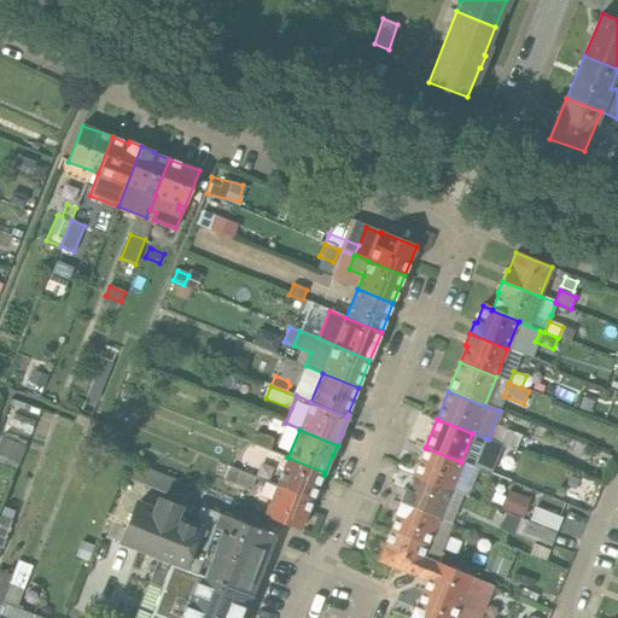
[(272,439),(257,433),(254,444),(267,449),(272,439)]
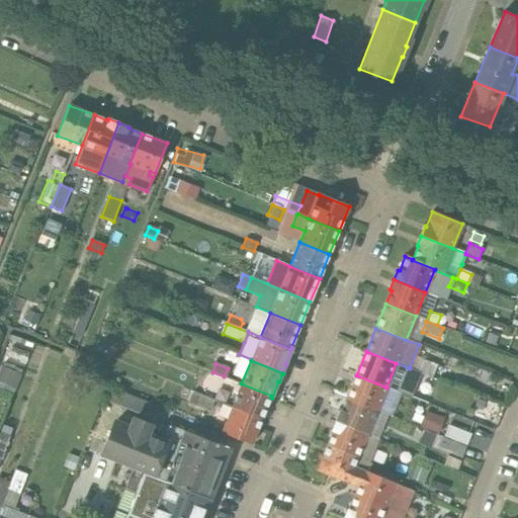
[(0,364),(0,395),(11,399),(19,370),(0,364)]
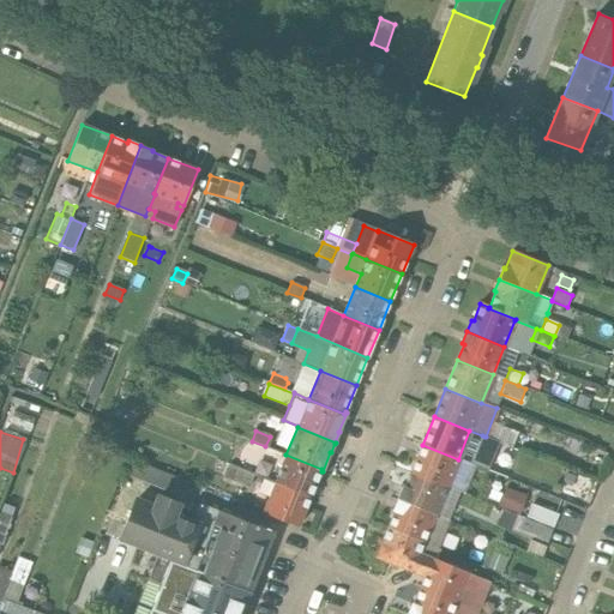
[(499,441),(486,437),(485,437),(482,435),(477,449),(492,455),(495,445),(497,446),(499,441)]
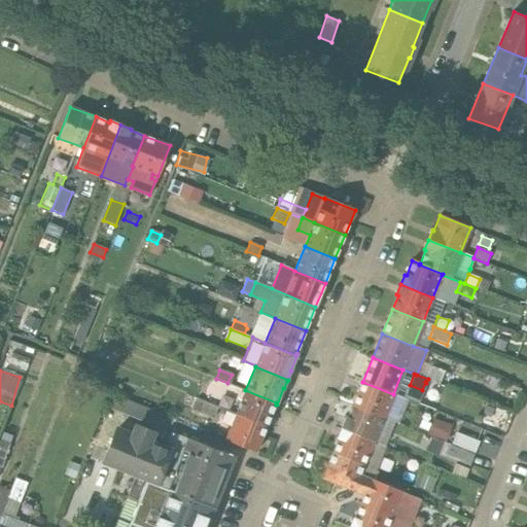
[(393,394),(362,382),(352,406),(383,418),(393,394)]
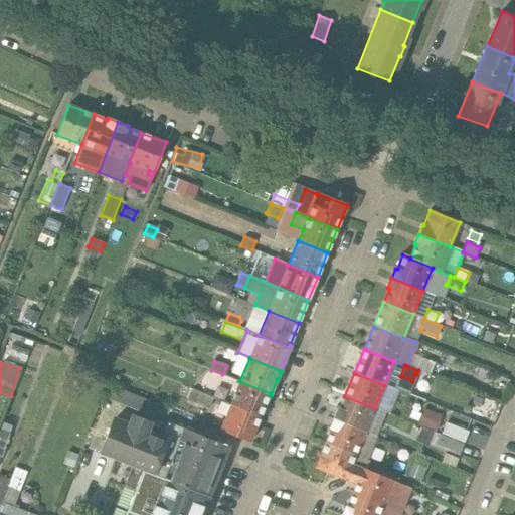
[(270,393),(239,381),(230,405),(261,417),(270,395),(270,393)]
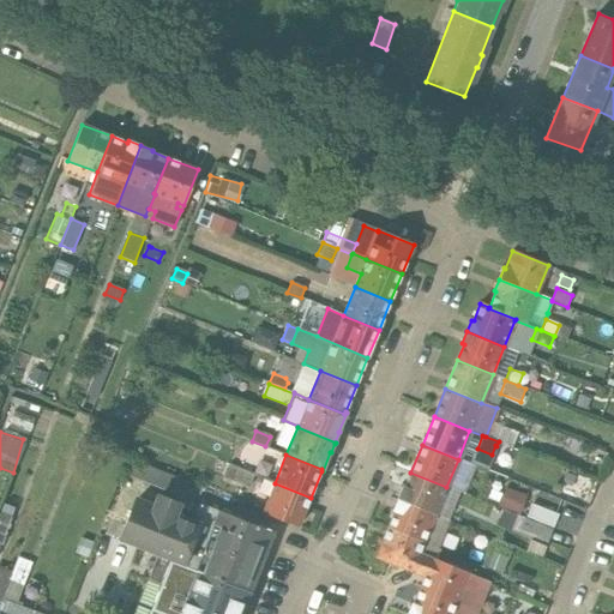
[(188,483),(143,464),(136,480),(182,498),(188,483)]
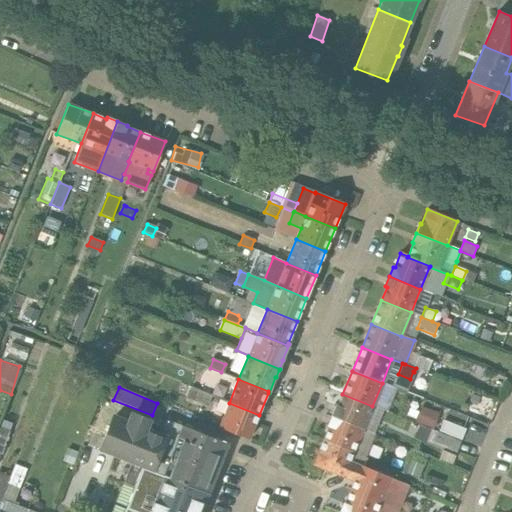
[(212,396),(194,389),(190,399),(207,406),(212,396)]
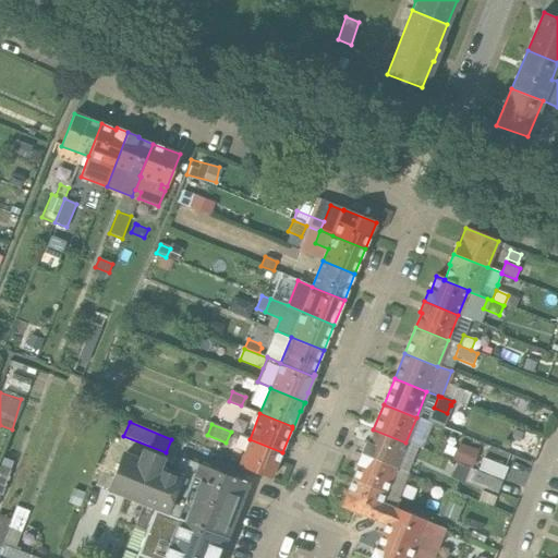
[(405,443),(373,429),(367,444),(366,444),(362,455),(396,468),(405,443)]
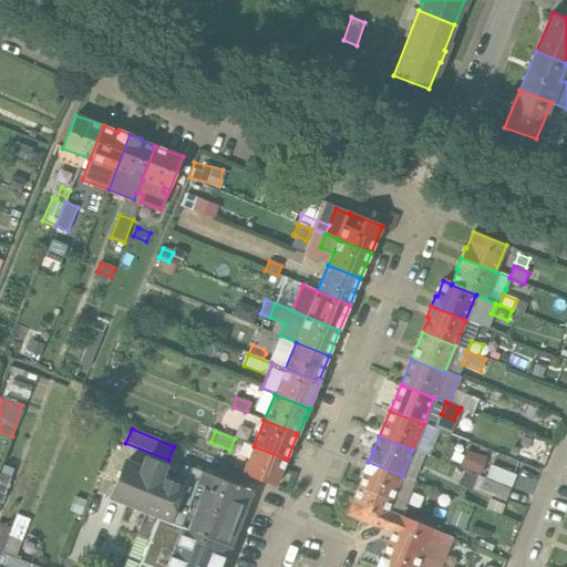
[(287,460),(254,446),(248,459),(235,452),(228,467),(276,486),(287,460)]
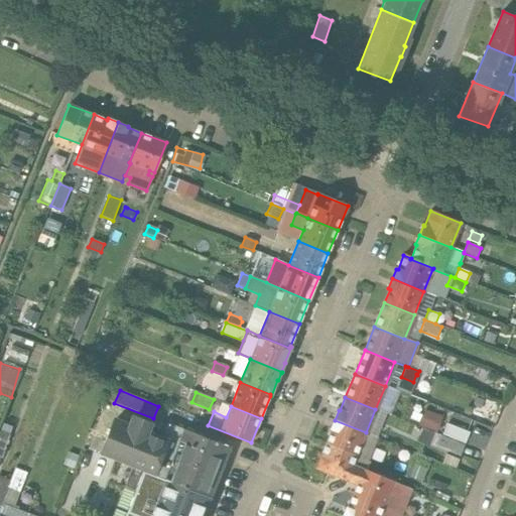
[(133,417),(118,412),(105,445),(101,455),(102,456),(121,463),(210,497),(229,447),(167,423),(161,438),(146,432),(149,423),(133,417)]
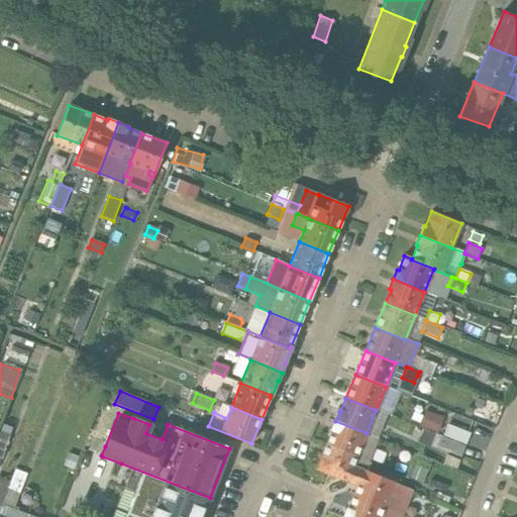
[(367,433),(335,421),(331,430),(332,431),(327,444),(356,456),(356,457),(369,461),(378,438),(367,433)]
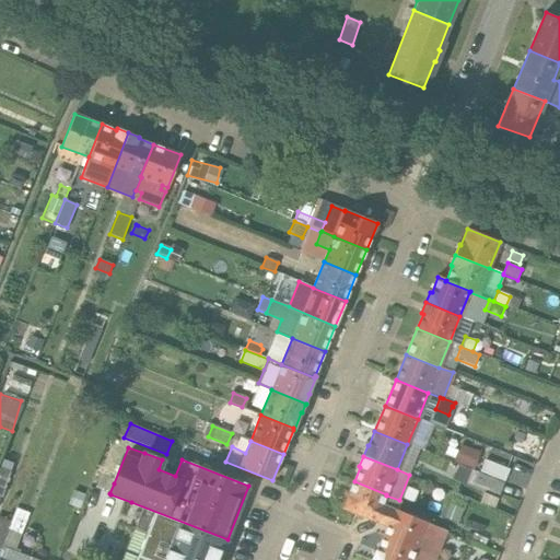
[(3,459),(0,467),(0,496),(13,464),(3,459)]
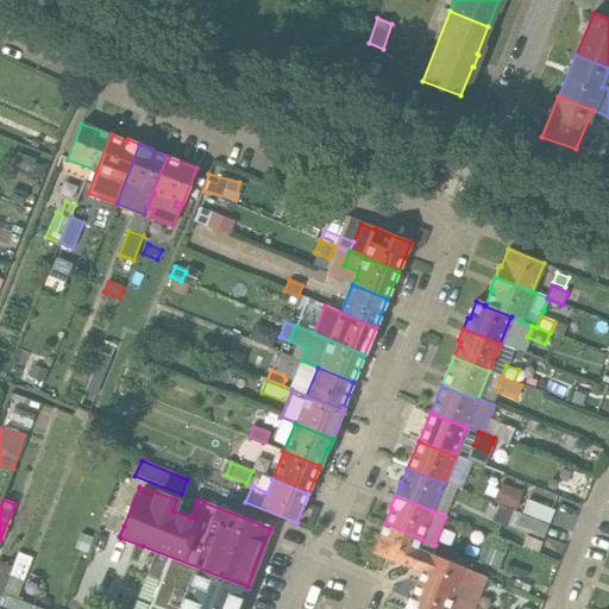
[(553,510),(528,501),(522,514),(548,523),(553,510)]
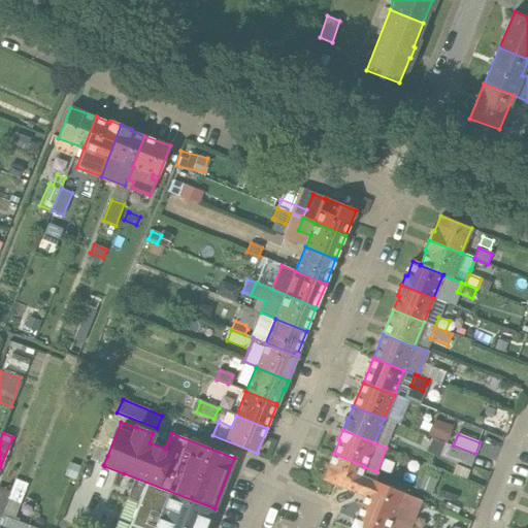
[(105,452),(90,446),(85,458),(103,465),(107,456),(104,455),(105,452)]
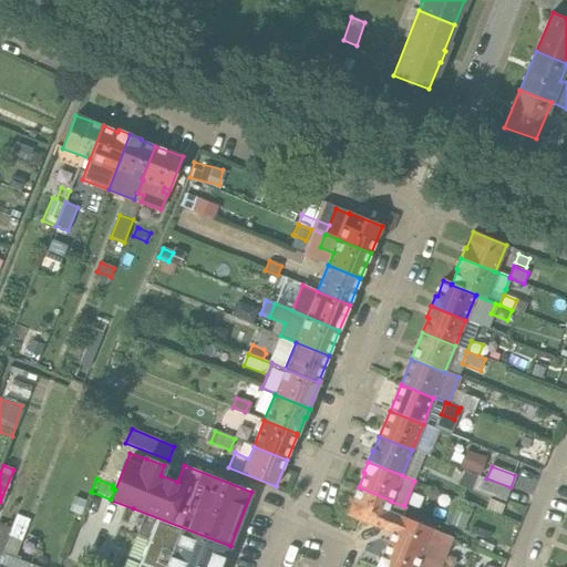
[(509,488),(486,480),(482,492),(504,502),(509,488)]
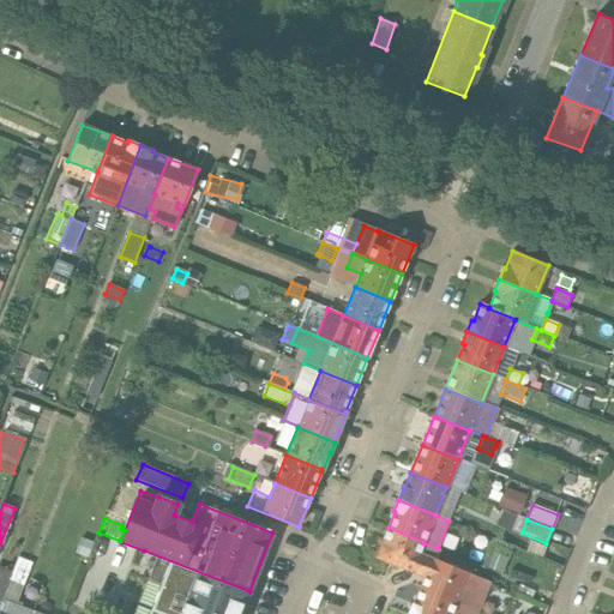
[(423,542),(389,528),(380,547),(375,558),(425,577),(432,559),(433,560),(438,548),(423,543),(423,542)]
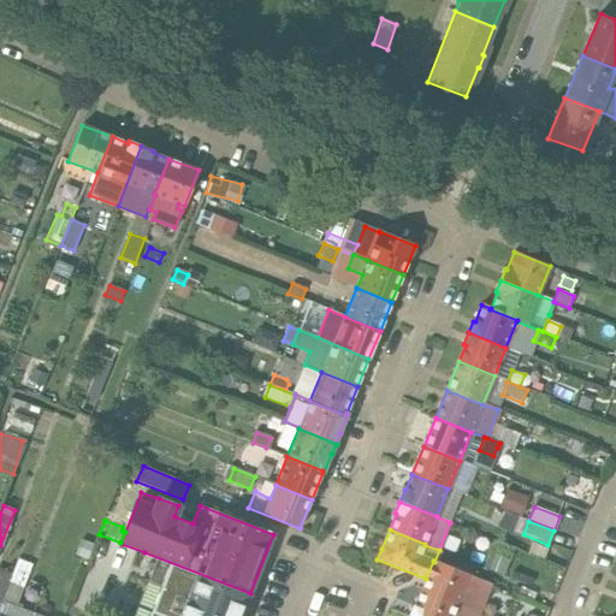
[(144,552),(122,544),(107,580),(130,590),(144,552)]
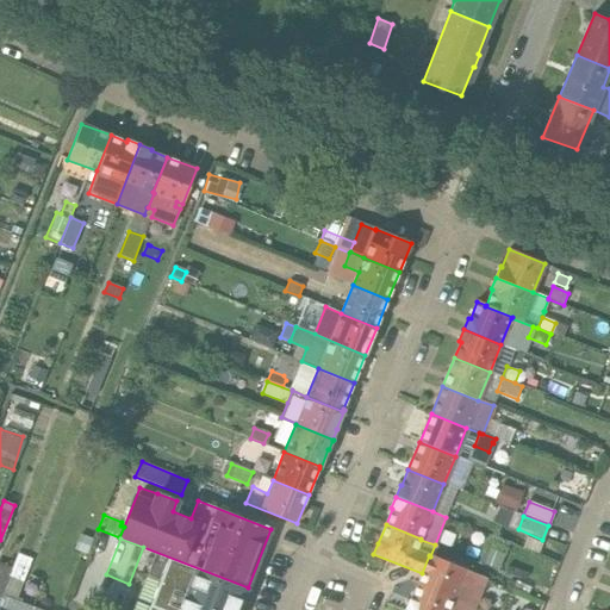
[(238,609),(248,587),(143,547),(129,584),(118,609),(238,609)]
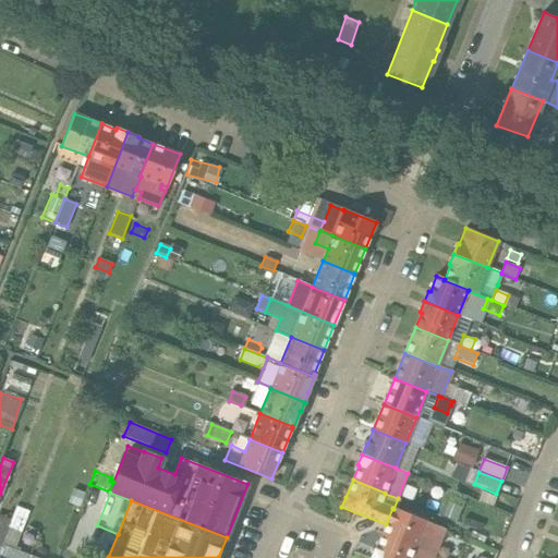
[(10,521),(0,545),(0,546),(2,548),(4,548),(4,549),(12,553),(13,553),(28,512),(15,508),(10,521)]
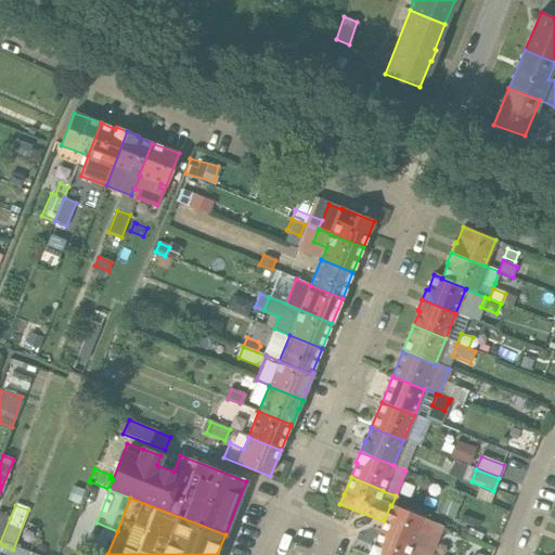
[(391,506),(390,505),(384,521),(379,532),(431,554),(433,554),(443,527),(391,506)]
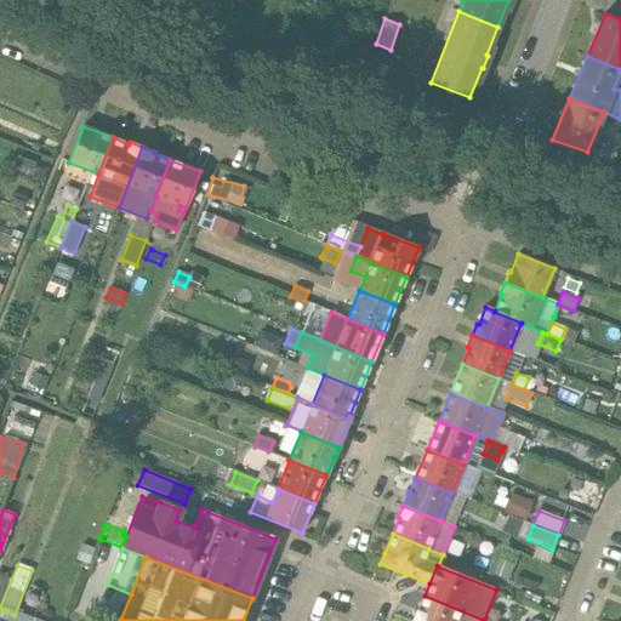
[(0,607),(11,580),(0,575),(0,607)]
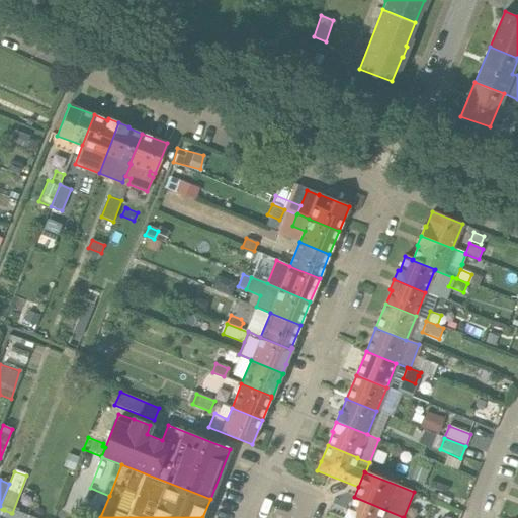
[(402,517),(403,517),(354,497),(349,510),(347,510),(343,517),(402,517)]
